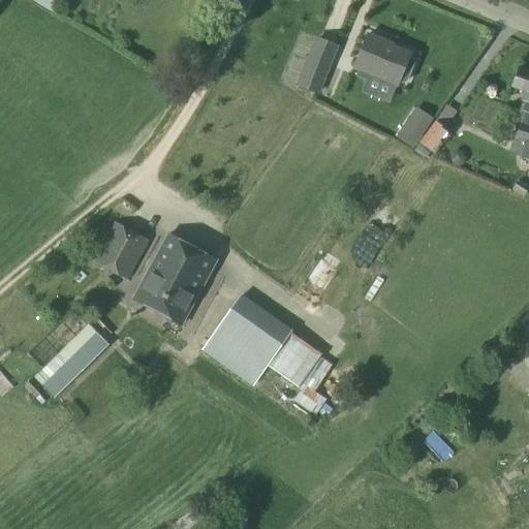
[(386,43),(366,35),(352,68),(397,87),(408,56),(385,47),(386,43)]
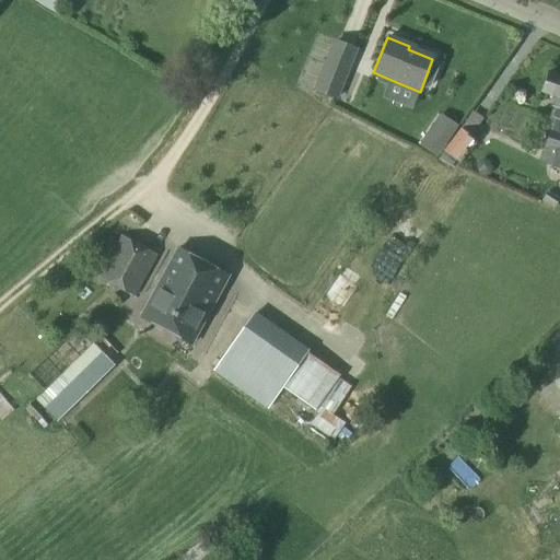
[(326,61),(313,93),(337,103),(350,71),(326,61)]
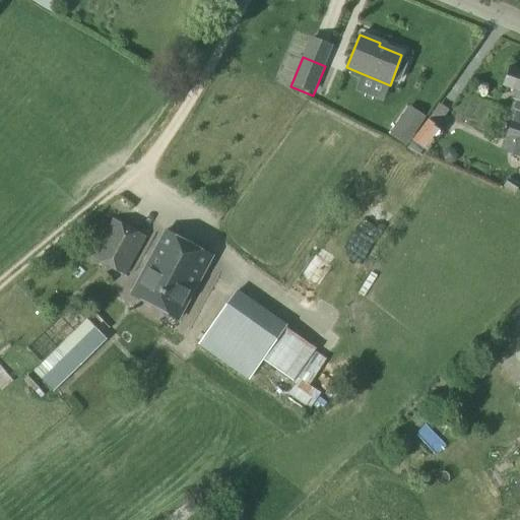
[(519,158),(519,155),(519,70),(510,67),(503,85),(517,91),(514,99),(515,100),(511,109),(515,110),(500,151),(519,158)]
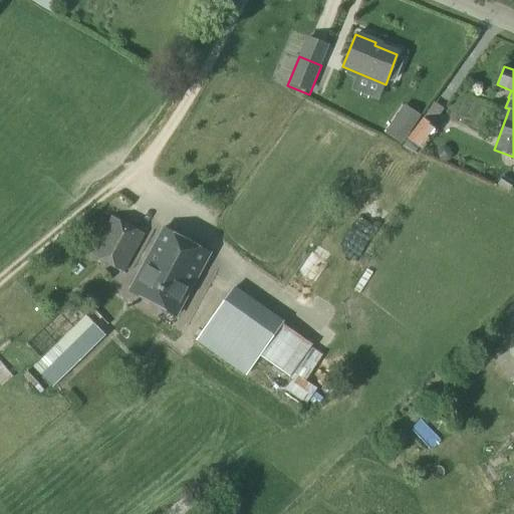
[(405,106),(390,129),(403,139),(419,115),(405,106)]
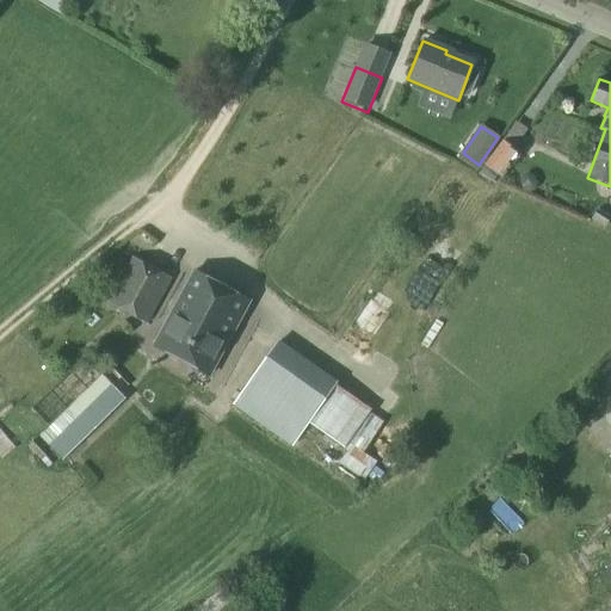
[(501,140),(482,166),(500,180),(519,154),(501,140)]
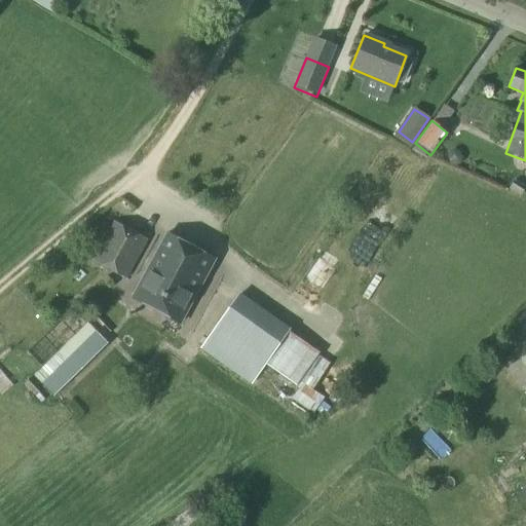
[(448,153),(446,158),(450,165),(454,167),(459,163),(461,159),(457,153),(452,150),(448,153)]
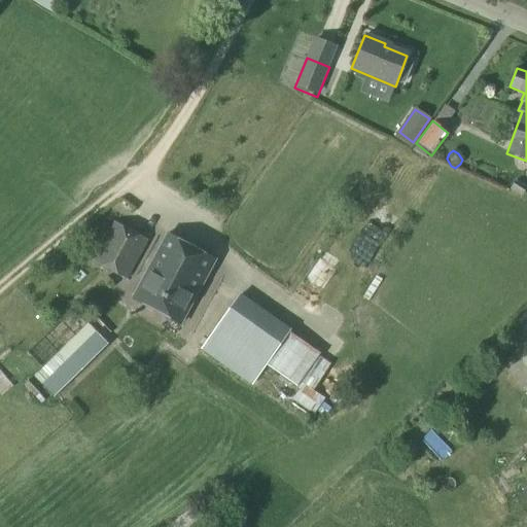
[(146,240),(113,222),(93,262),(125,280),(146,240)]
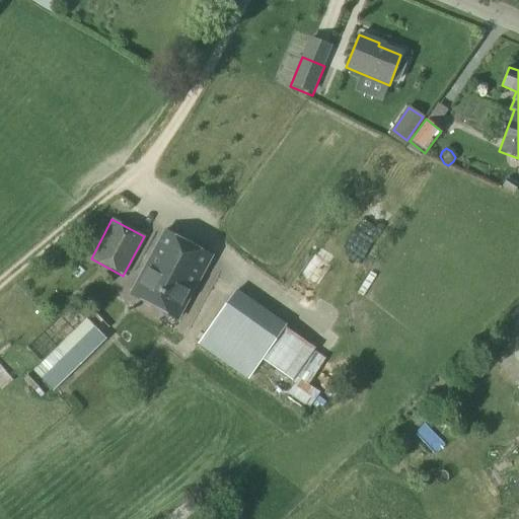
[(130,294),(153,307),(188,243),(164,231),(130,294)]
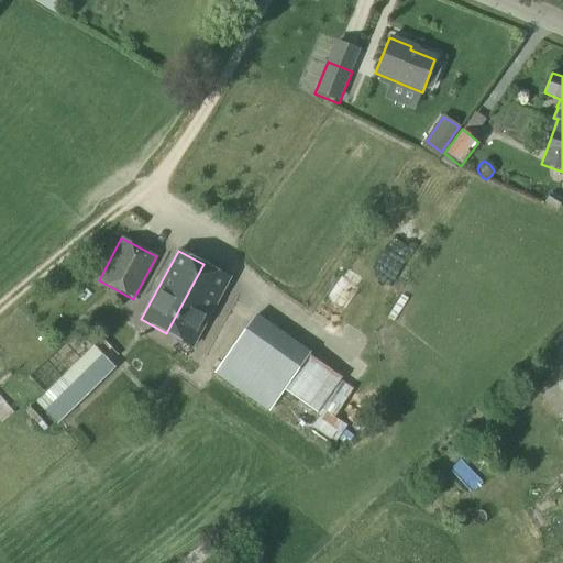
[(229,278),(203,264),(166,333),(192,346),(229,278)]
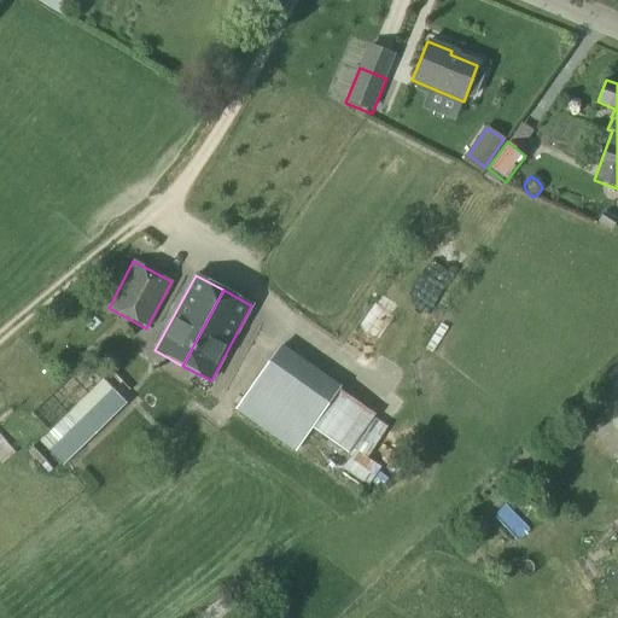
[(280,351),(256,385),(235,415),(295,458),(339,394),(280,351)]
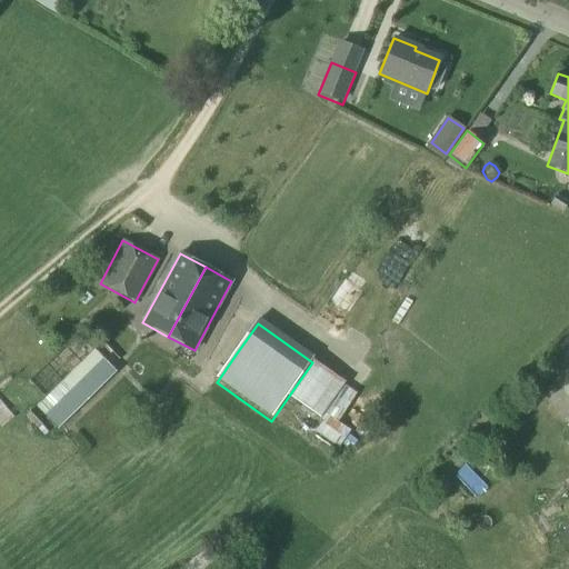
[(116,372),(105,362),(45,418),(57,430),(85,405),(116,372)]
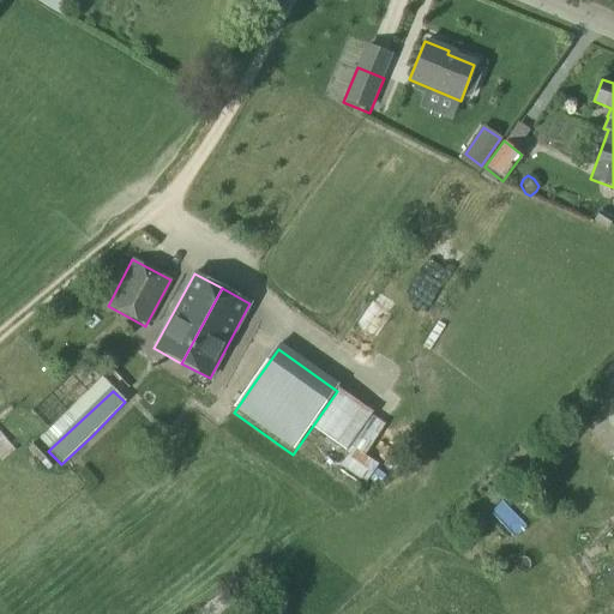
[(221,594),(203,606),(208,613),(216,613),(229,606),(221,594)]
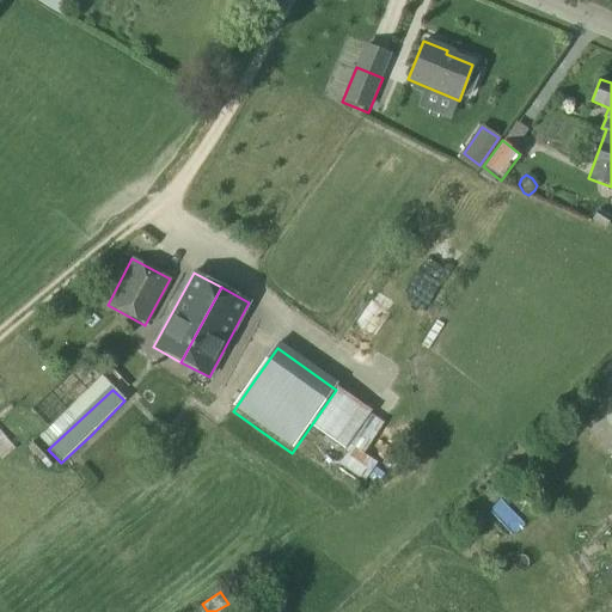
[(283,611),(299,611),(286,597),(277,605),(283,611)]
